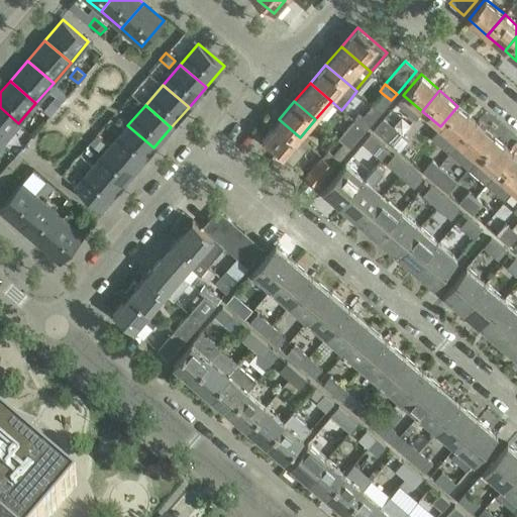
[(431,136),(449,152),(476,121),(457,106),(440,126),(431,136)]
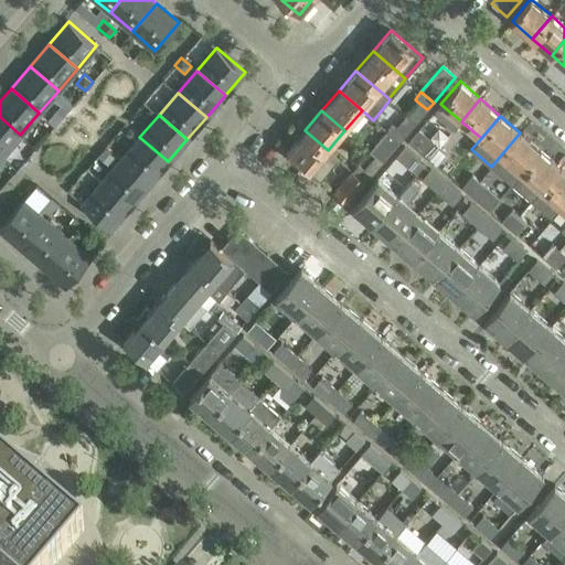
[(0,156),(1,158),(20,135),(0,117),(0,156)]
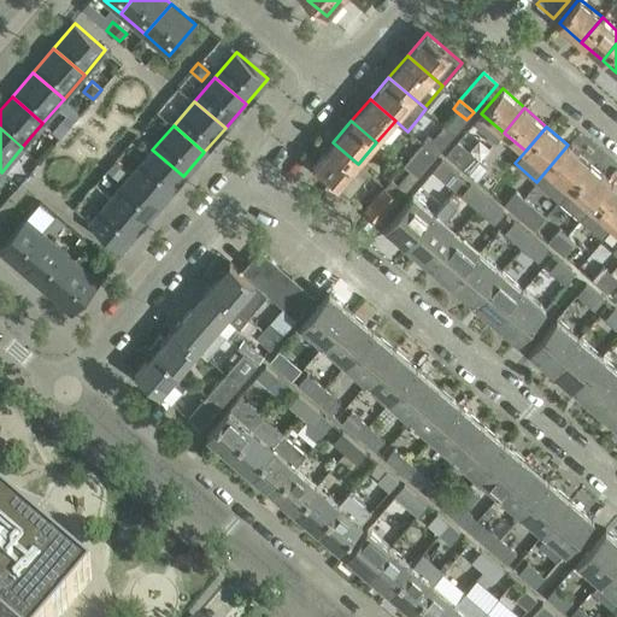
[(422,144),(435,156),(442,147),(429,135),(422,144)]
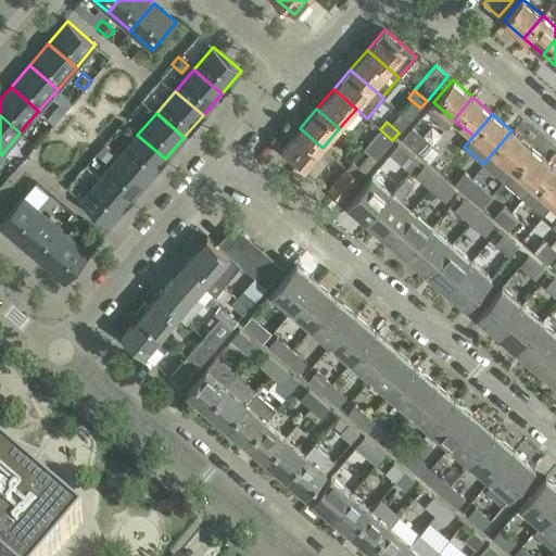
[(415,150),(421,156),(432,144),(413,127),(402,139),(415,150)]
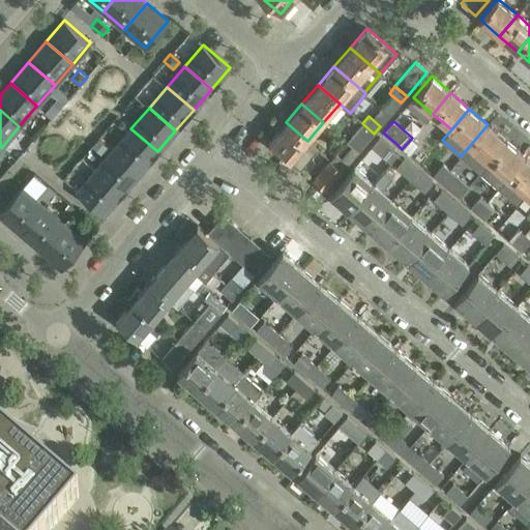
[(317,149),(307,141),(286,122),(269,142),(300,169),(317,149)]
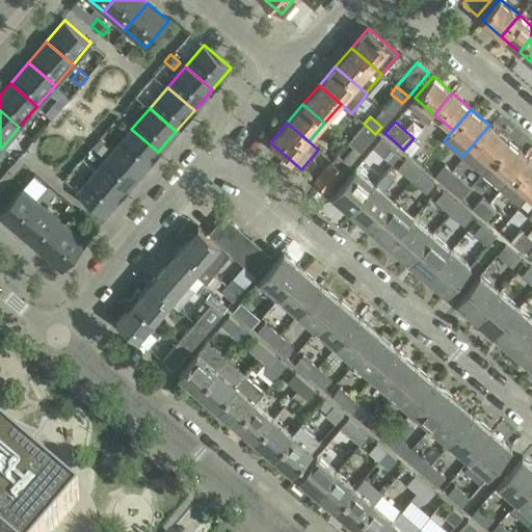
[(364,124),(347,142),(360,153),(375,134),(364,124)]
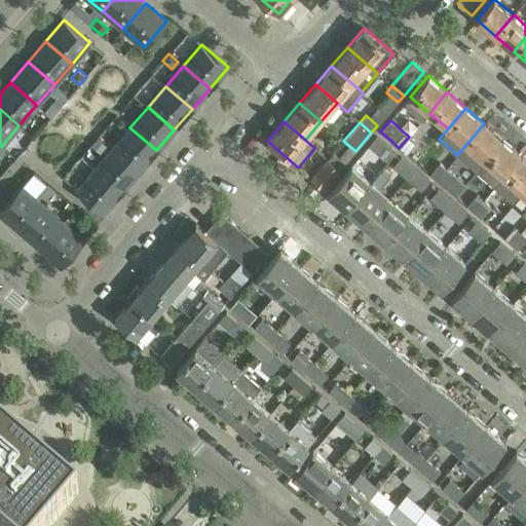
[(503,140),(484,123),(457,155),(476,171),(503,140)]
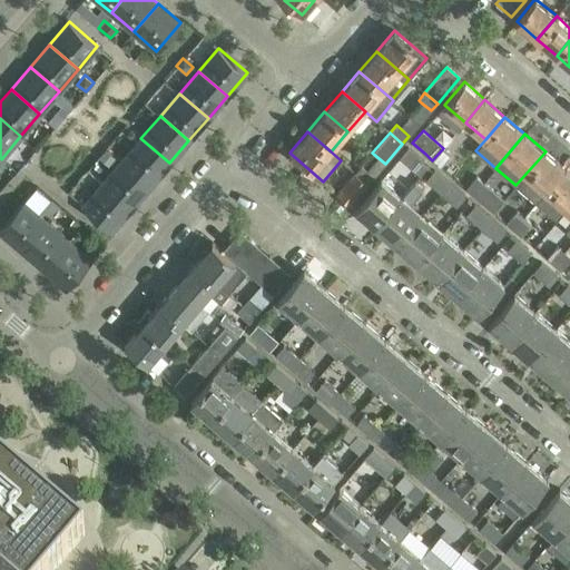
[(169,163),(140,138),(121,160),(150,185),(169,163)]
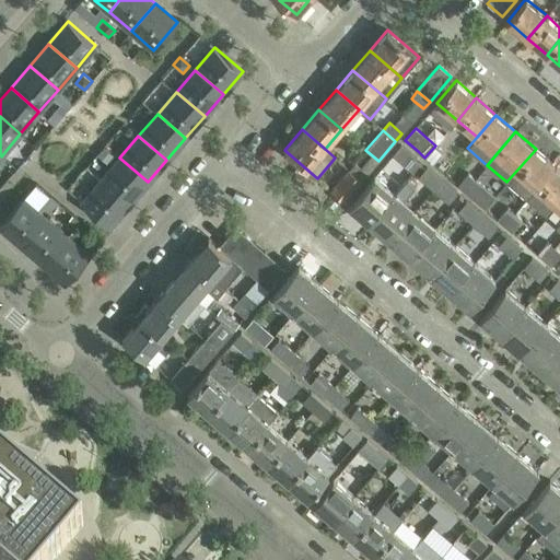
[(111,164),(117,156),(105,146),(98,153),(111,164)]
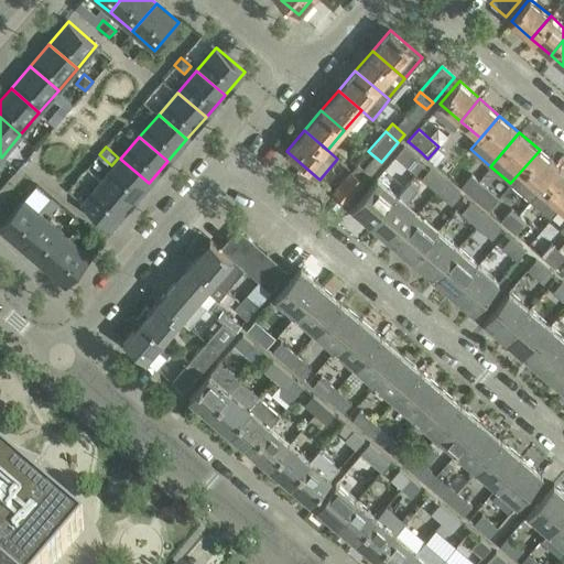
[(411,170),(419,160),(403,147),(396,155),(411,170)]
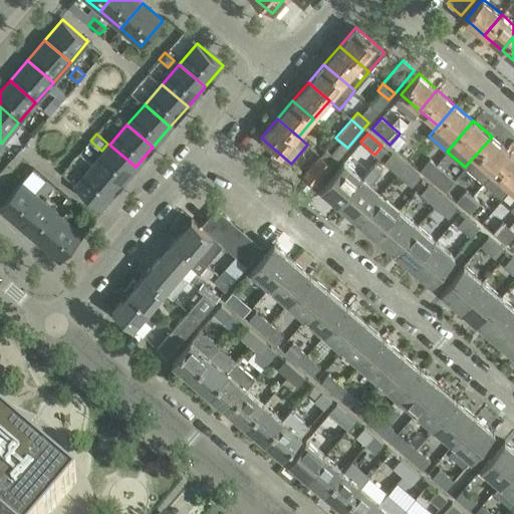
[(407,139),(400,134),(390,145),(397,151),(407,139)]
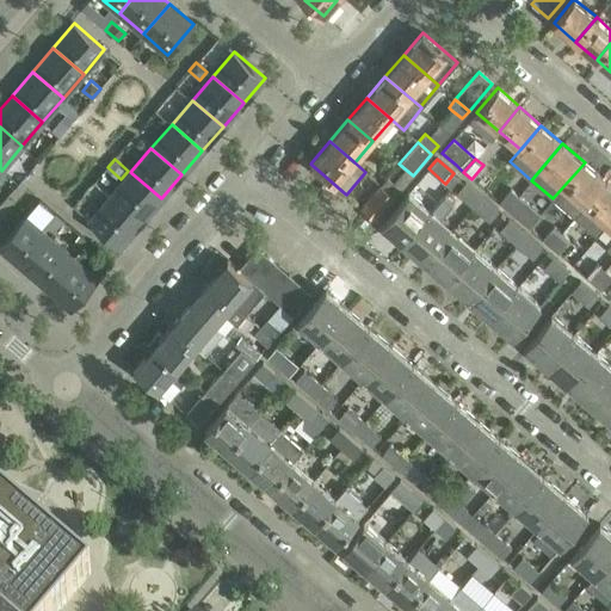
[(574,218),(585,205),(606,180),(585,162),(553,198),(574,218)]
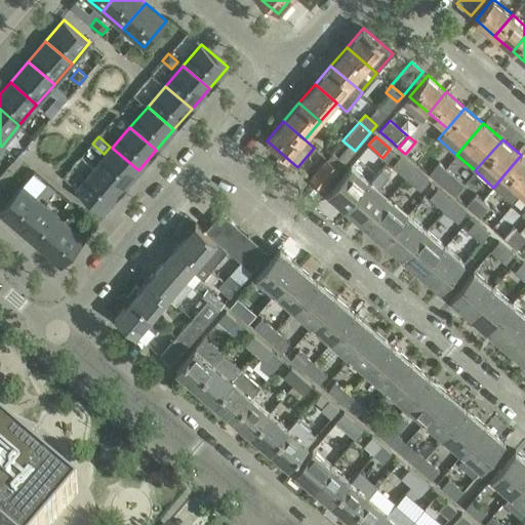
[(327,159),(338,169),(355,151),(349,146),(338,157),(333,152),(327,159)]
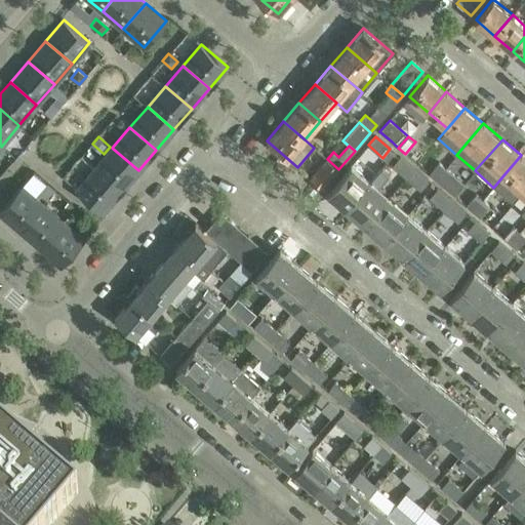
[(112,148),(94,169),(120,192),(138,170),(112,148)]
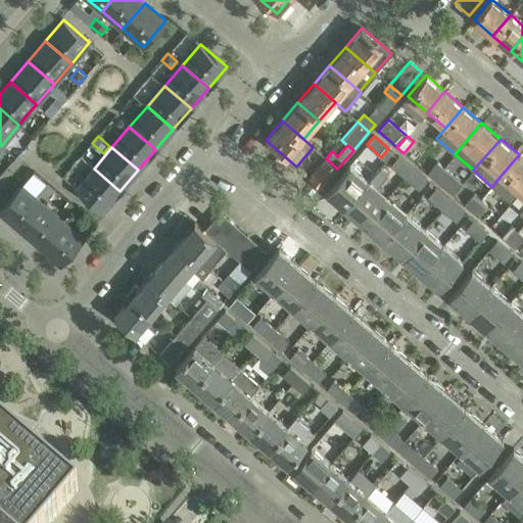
[(522,158),(519,154),(501,176),(491,187),(510,202),(519,191),(522,187),(522,158)]
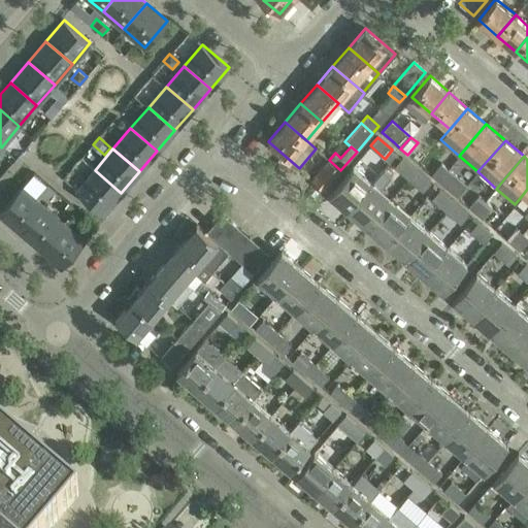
[(407,178),(416,169),(401,158),(394,167),(407,178)]
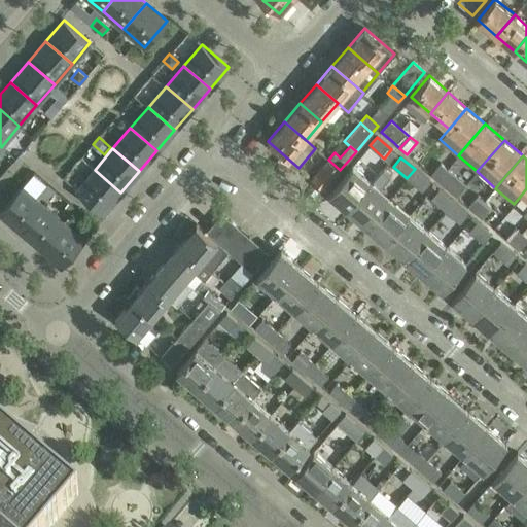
[(88,166),(80,159),(74,166),(82,172),(88,166)]
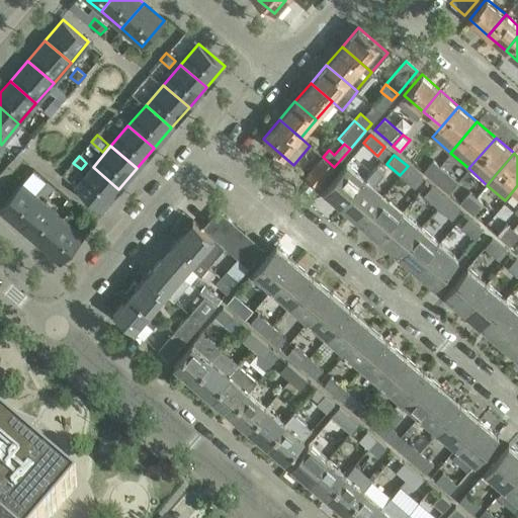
[(323,157),(307,176),(319,186),(334,167),(323,157)]
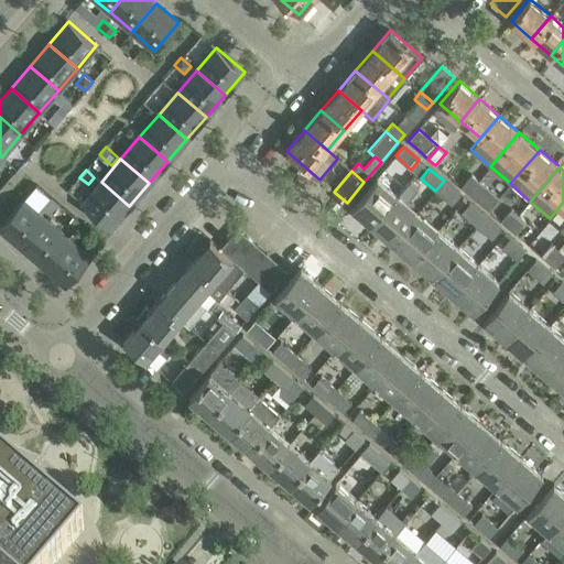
[(472,174),(461,186),(467,193),(478,180),(472,174)]
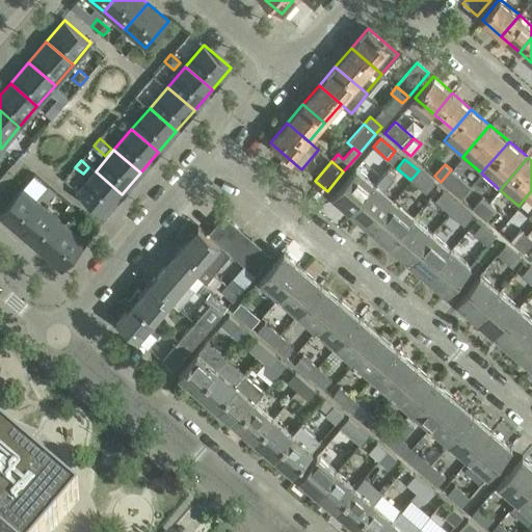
[(331,194),(351,211),(375,183),(355,167),(331,194)]
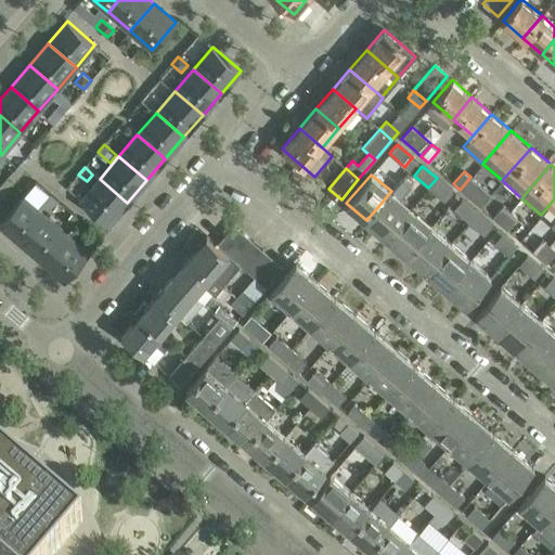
[(478,183),(470,177),(460,190),(480,207),(491,194),(478,183)]
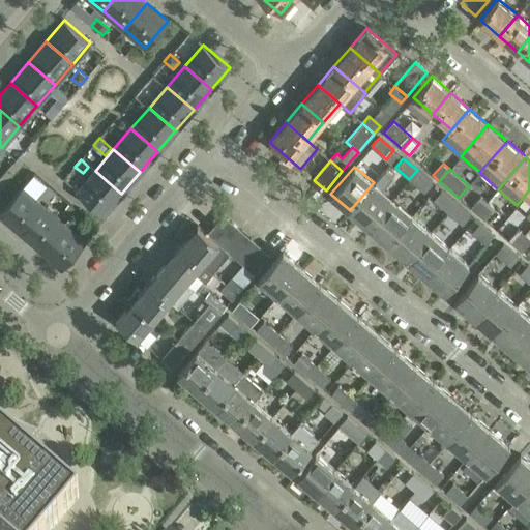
[(385,170),(374,182),(350,210),(369,227),(392,199),(381,189),(392,176),(385,170)]
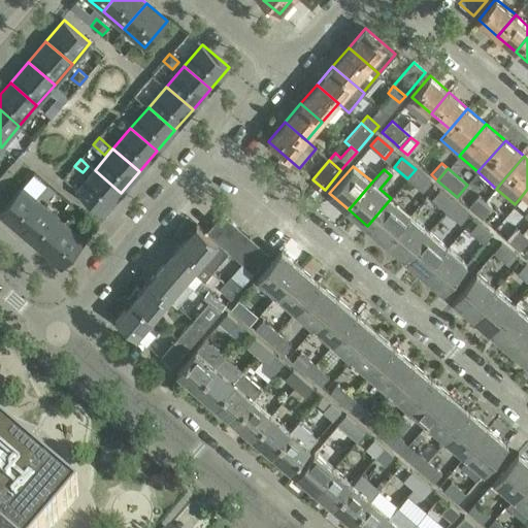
[(430,183),(416,169),(407,178),(423,191),(430,183)]
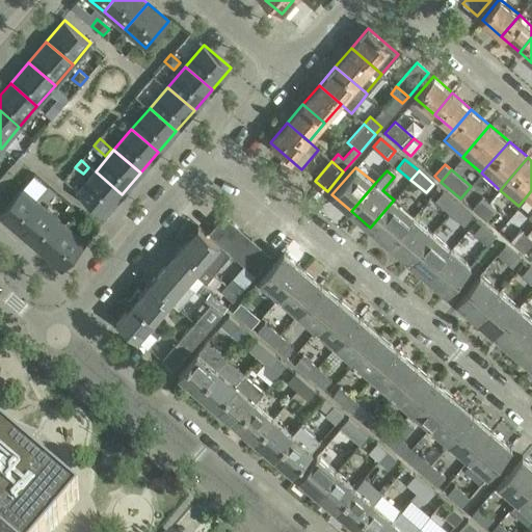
[(122,194),(96,171),(77,192),(104,215),(122,194)]
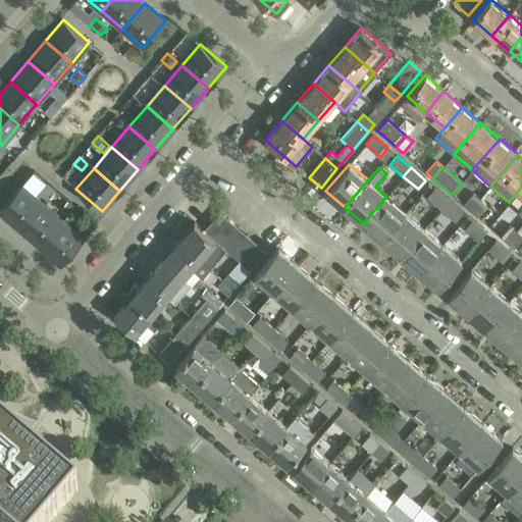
[(48,183),(39,193),(45,198),(54,188),(48,183)]
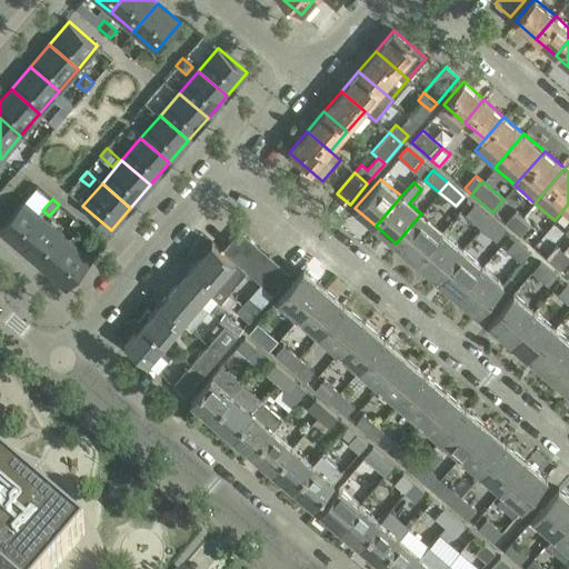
[(0,229),(22,249),(47,220),(23,201),(0,228),(0,229)]
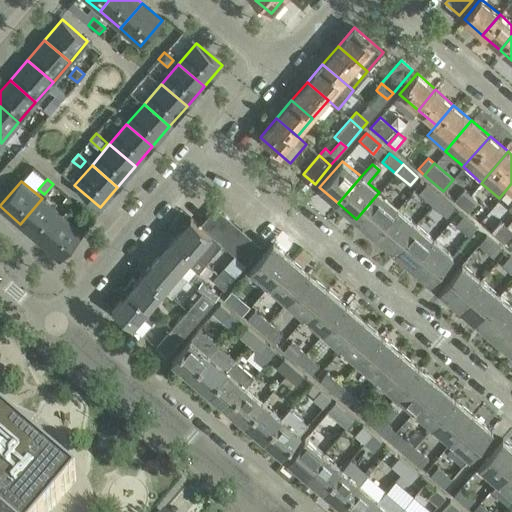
[(432,204),(439,196),(426,184),(418,193),(432,204)]
